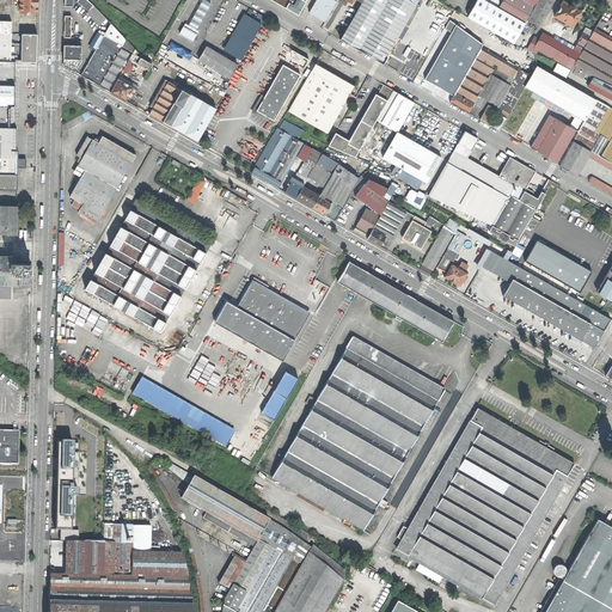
[(19,0),(20,12),(37,12),(37,0),(19,0)]
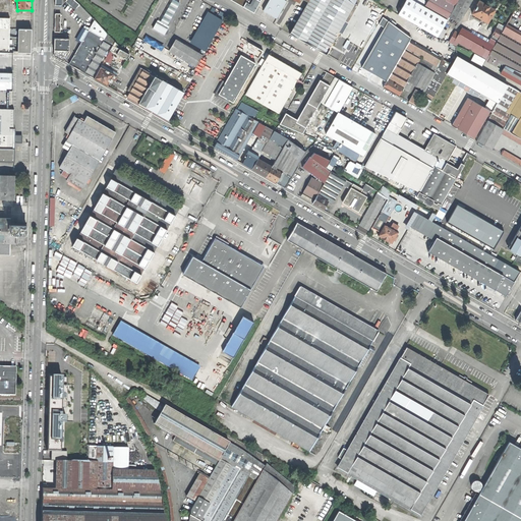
[(84,21),(90,15),(79,4),(74,0),(65,0),(75,9),(73,10),(84,21)]
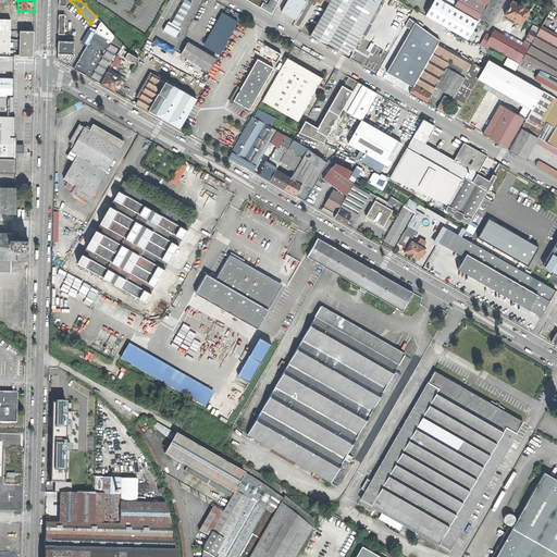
[(247,0),(271,13),(279,1),(279,0),(326,0),(329,1),(309,35),(329,46),(347,57),(378,4),(371,0),(247,0)]
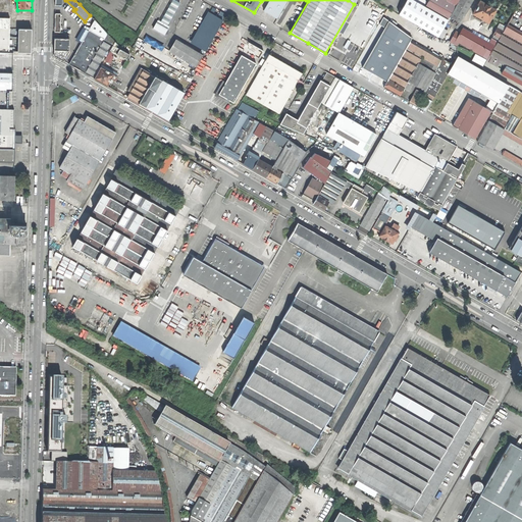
[(449,15),(461,22),(473,0),(428,0),(428,1),(426,0),(407,0),(400,13),(438,36),(449,15)]
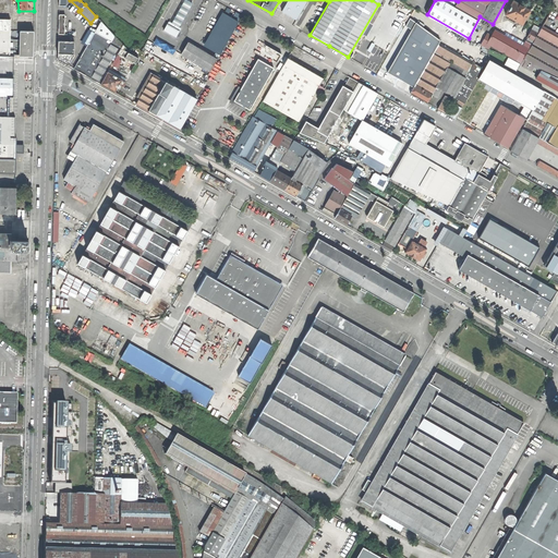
[(522,24),(530,10),(524,7),(524,5),(524,4),(524,3),(523,2),(522,2),(520,2),(519,3),(513,0),(506,14),(509,16),(508,17),(517,24),(518,22),(522,24)]
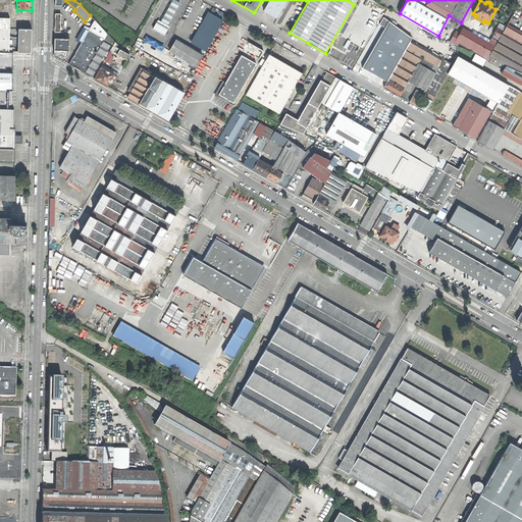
[(217,16),(223,20),(227,14),(221,11),(220,10),(217,16)]
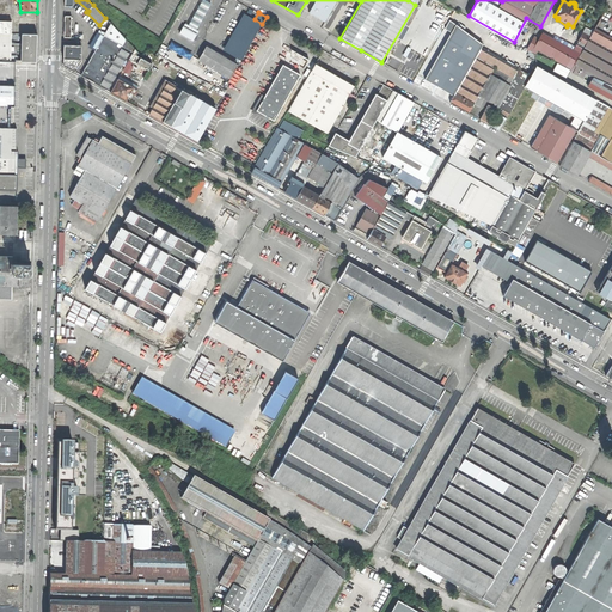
[(224,49),(242,59),(262,24),(255,19),(245,13),(224,49)]
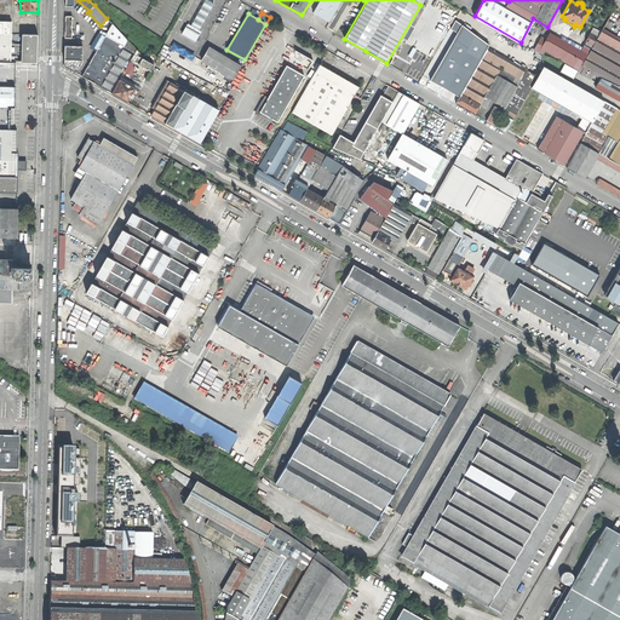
[(488,47),(489,45),(455,19),(451,29),(457,33),(430,80),(460,97),(488,47)]
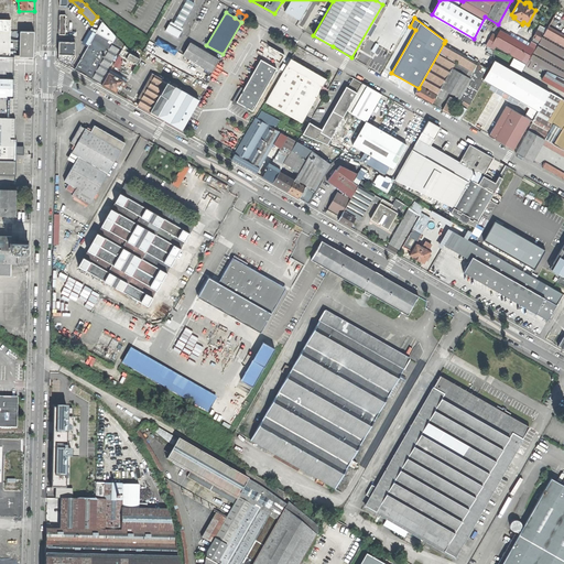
[(0,30),(10,31),(11,20),(0,19),(0,30)]
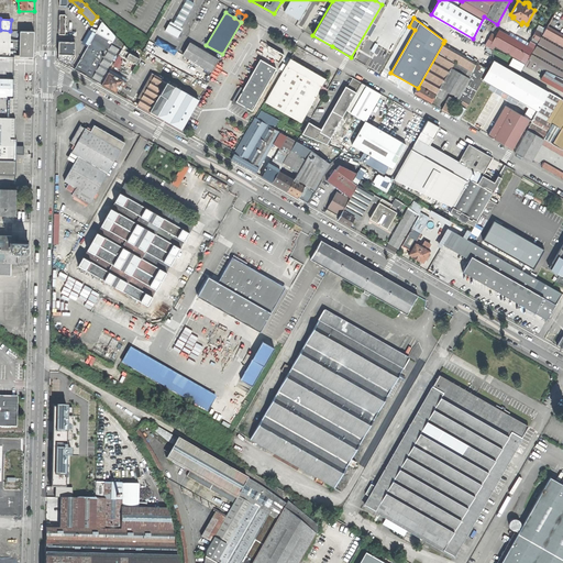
[(373,21),(378,46),(384,45),(383,44),(387,43),(387,39),(386,30),(382,31),(379,20),(373,21)]
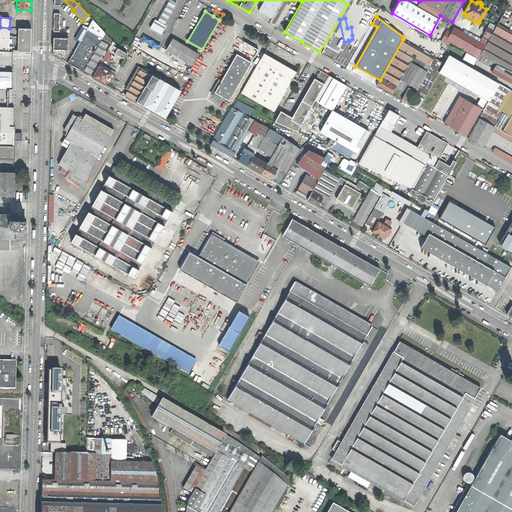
[(90,75),(108,42),(102,38),(105,33),(93,19),(87,28),(68,62),(90,75)]
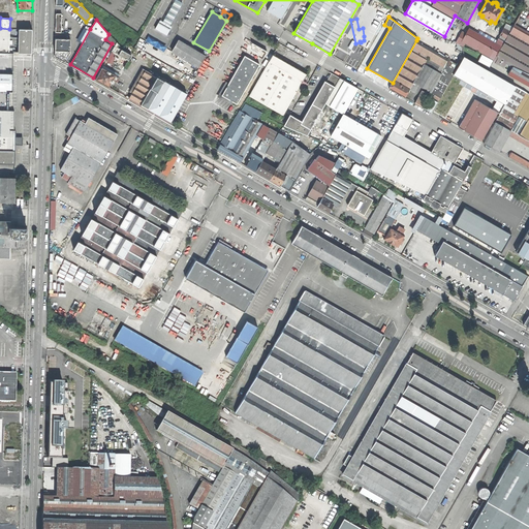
[(507,23),(504,28),(510,31),(514,26),(507,23)]
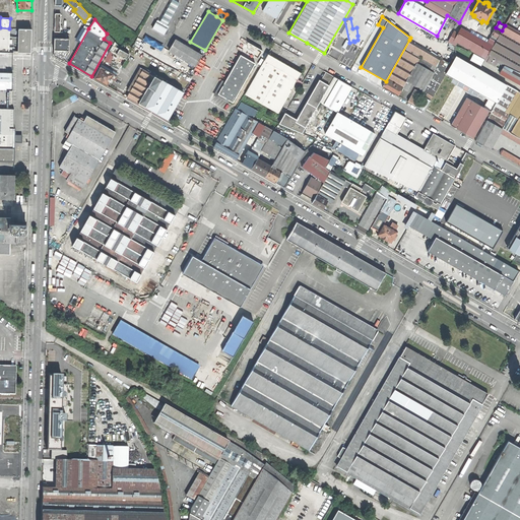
[(499,73),(519,84),(519,31),(505,23),(505,25),(502,30),(498,38),(493,47),(485,58),(495,62),(496,61),(504,65),(499,73)]
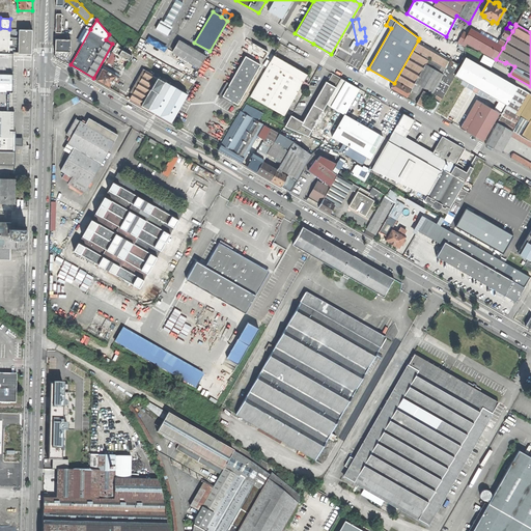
[(0,51),(8,51),(9,29),(0,28),(0,51)]
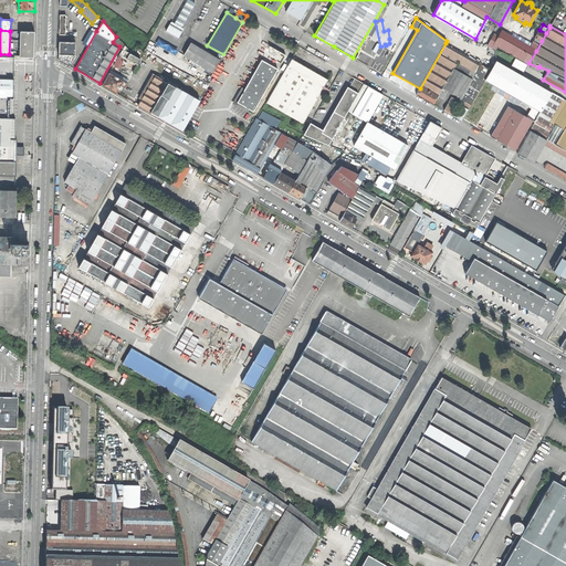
[(534,38),(542,41),(546,33),(540,30),(534,38)]
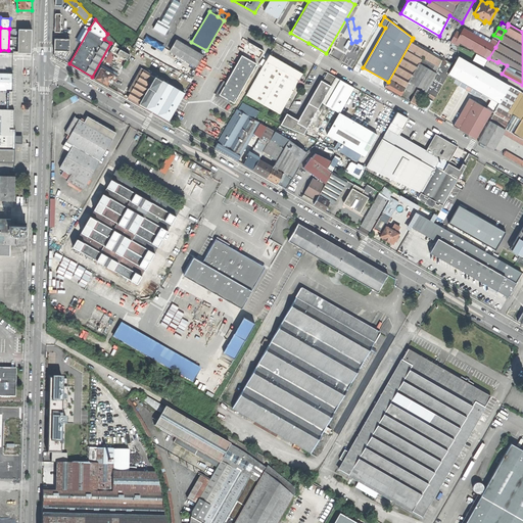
[(18,52),(31,53),(31,43),(32,29),(19,29),(18,52)]
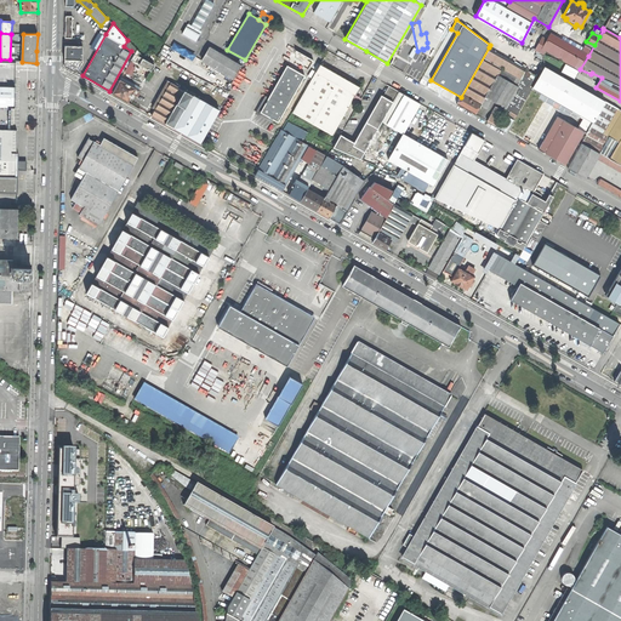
[(580,69),(588,56),(580,51),(550,34),(547,39),(541,47),(536,45),(534,50),(543,53),(545,50),(580,69)]
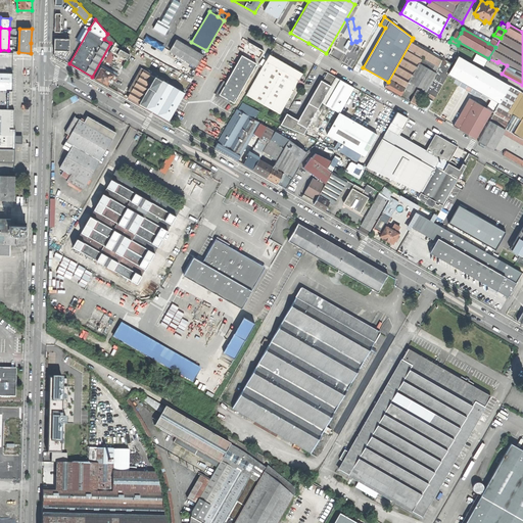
[(456,31),(452,38),(456,40),(461,33),(456,31)]
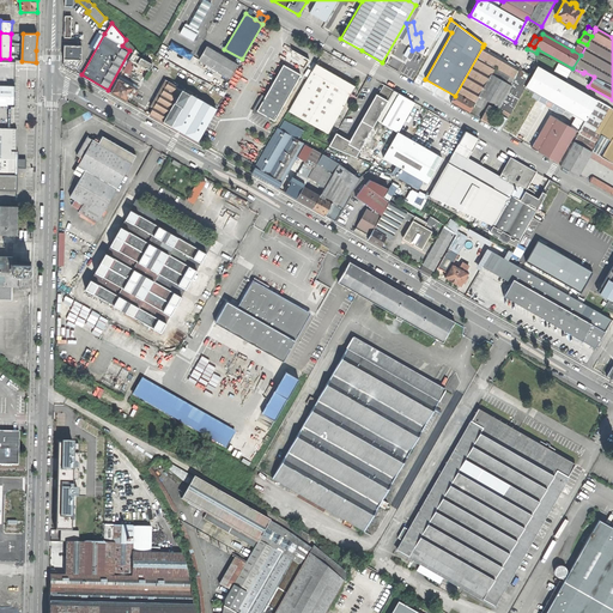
[(79,41),(64,41),(64,65),(70,68),(74,71),(80,60),(80,46),(79,41)]
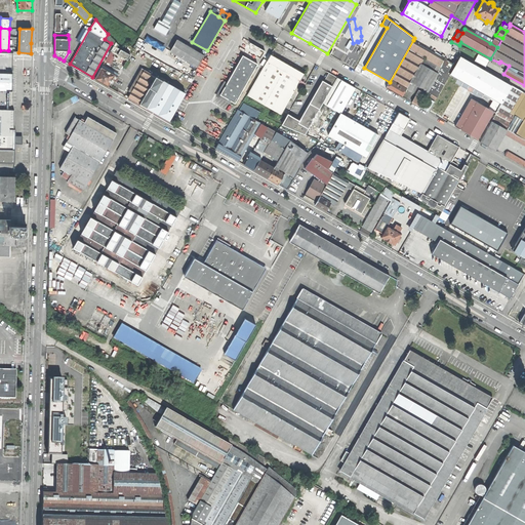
[(165,50),(167,46),(150,35),(148,39),(165,50)]
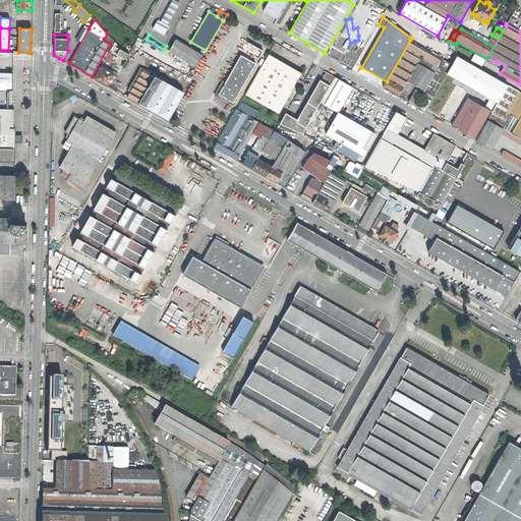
[(491,35),(486,43),(494,47),(499,38),(491,35)]
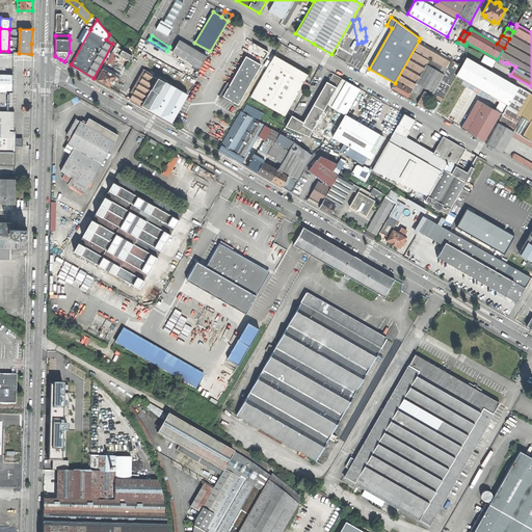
[(171,51),(200,68),(206,56),(179,41),(171,51)]
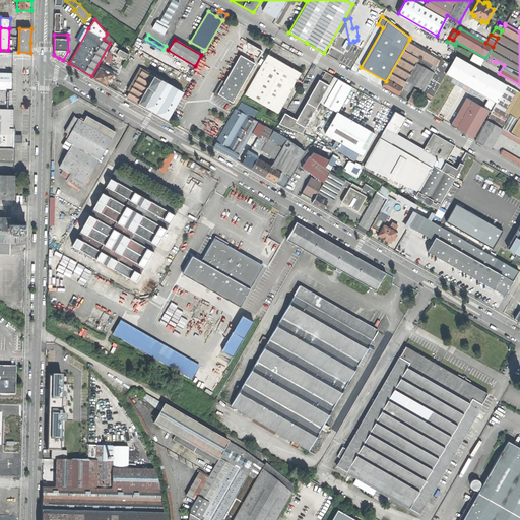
[(445,59),(409,40),(386,81),(382,86),(392,91),(398,95),(402,87),(407,90),(411,83),(406,81),(416,63),(434,73),(424,90),(427,91),(424,95),(431,99),(445,73),(453,59),(448,54),(445,59)]
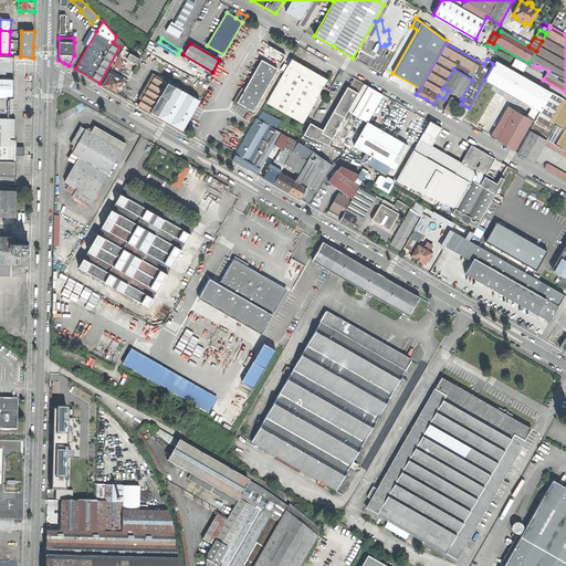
[(119,54),(137,64),(139,59),(125,50),(126,48),(124,45),(119,54)]
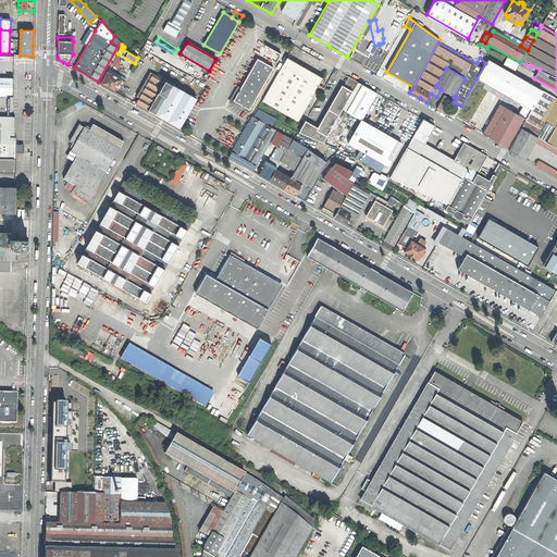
[(289,59),(287,57),(282,65),(276,75),(275,77),(274,78),(270,86),(261,100),(297,121),(306,106),(316,89),(318,86),(318,85),(320,83),(321,81),(322,77),(319,75),(313,72),(310,70),(305,67),(304,66),(300,64),(298,63),(296,62),(289,59)]
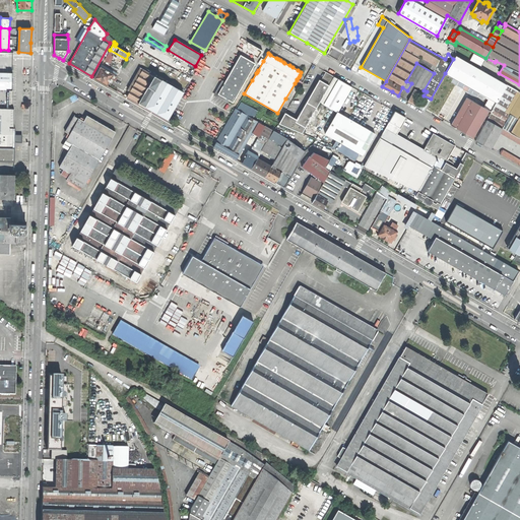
[(254,62),(239,54),(217,92),(224,98),(232,102),(254,62)]
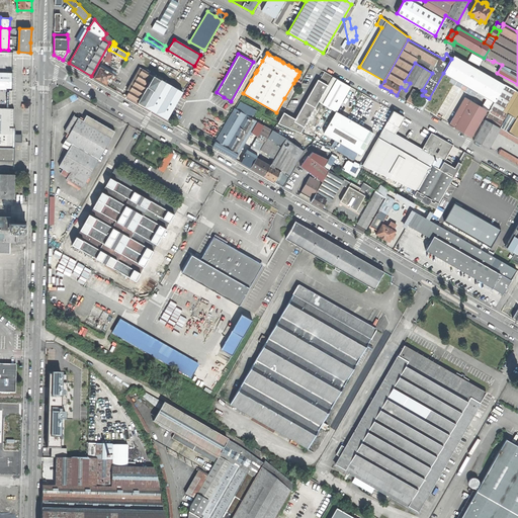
[(487,97),(494,101),(504,84),(453,56),(451,59),(443,73),(487,97)]
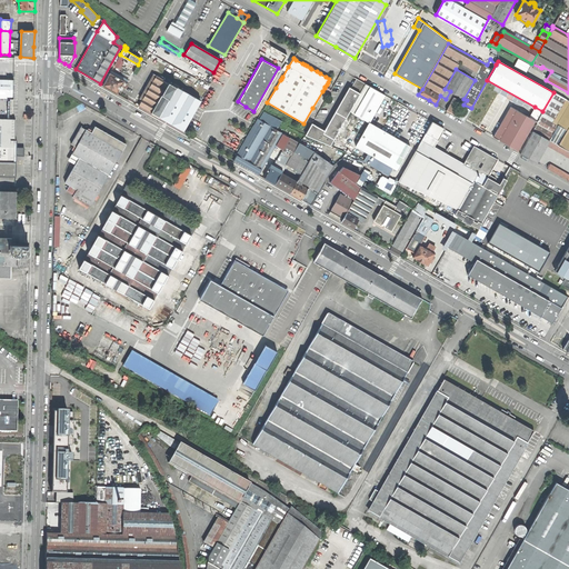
[(450,91),(463,99),(475,80),(456,69),(445,89),(450,91)]
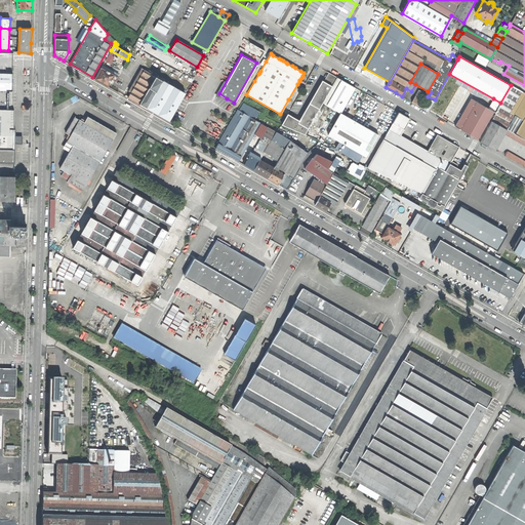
[(101,82),(107,86),(111,79),(115,81),(118,76),(102,67),(94,79),(101,82)]
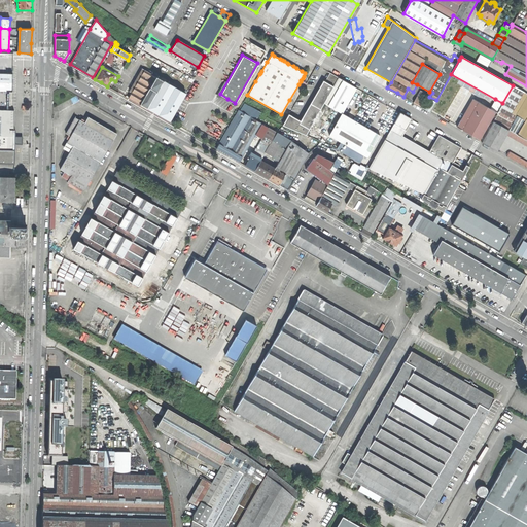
[(128,98),(169,121),(185,93),(154,75),(156,73),(152,70),(150,73),(142,68),(129,91),(131,92),(128,98)]
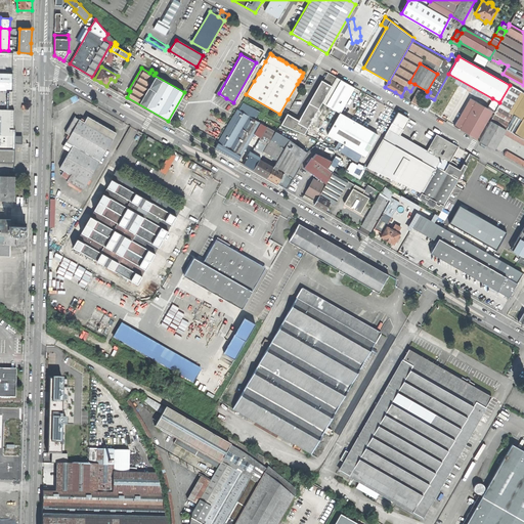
[(0,89),(11,90),(11,73),(0,73),(0,89)]
